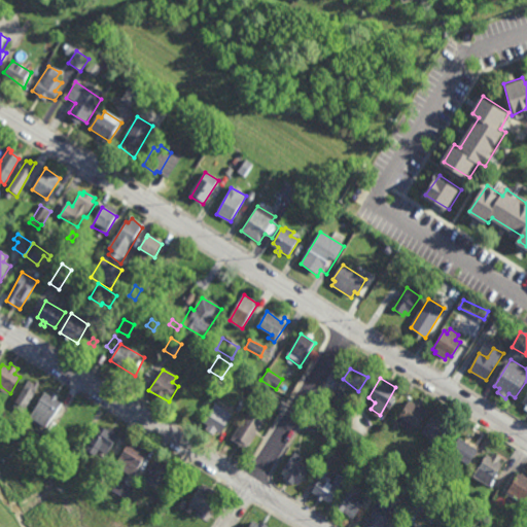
[(28,381),(34,385),(36,381),(40,384),(22,416),(12,408),(28,381)]
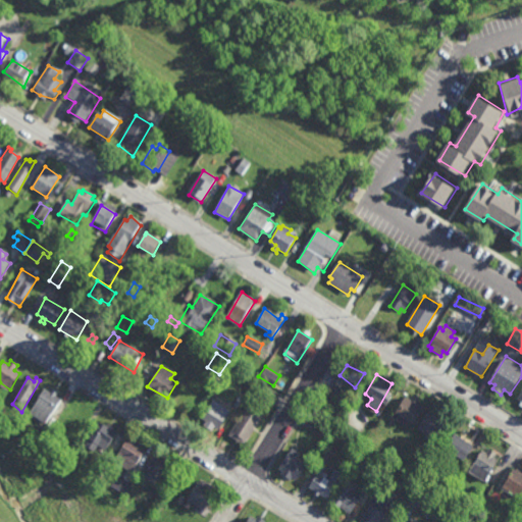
[(186,381),(194,385),(196,382),(204,387),(191,413),(174,403),(185,387),(181,386),(186,381)]
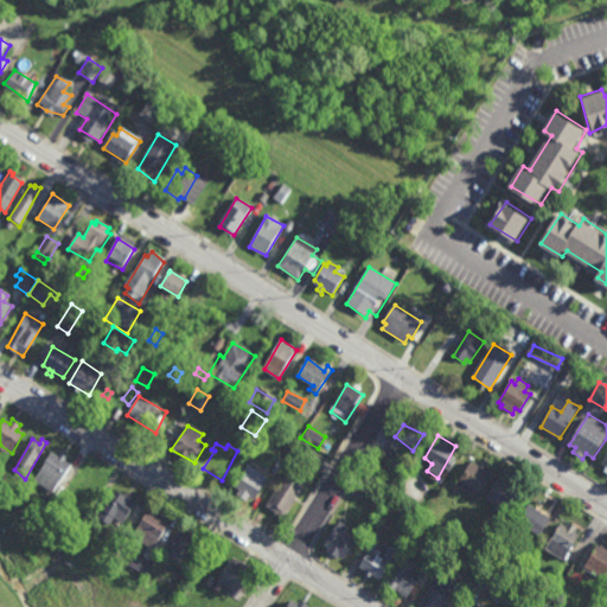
[(324,455),(315,468),(292,454),(295,447),(304,452),(307,445),(324,455)]
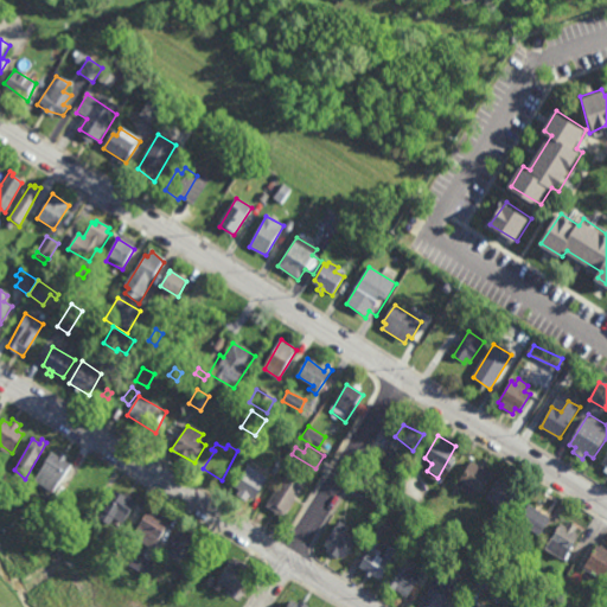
[(52,453),(57,455),(61,452),(68,457),(64,461),(71,465),(53,493),(34,483),(52,453)]
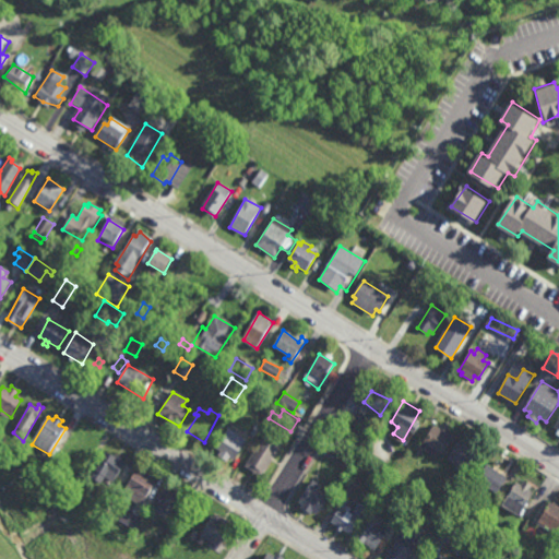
[(365,429),(358,425),(363,419),(369,425),(365,429)]
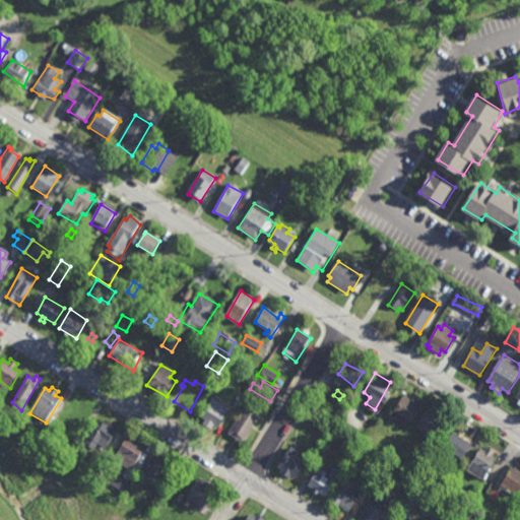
[(403,396),(420,407),(412,423),(405,419),(403,424),(391,415),(403,396)]
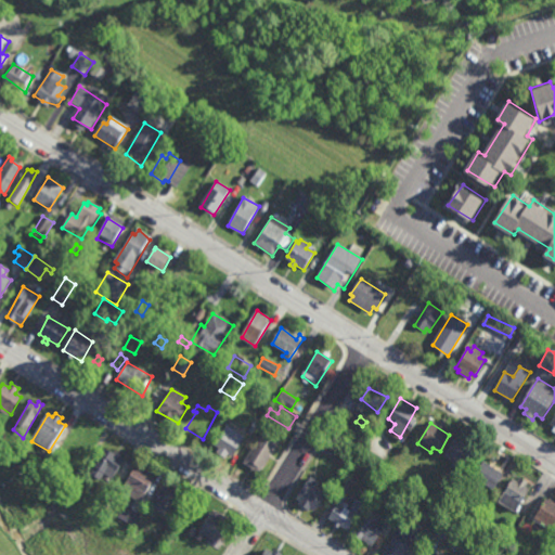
[(227,425),(245,438),(233,456),(215,446),(227,425)]
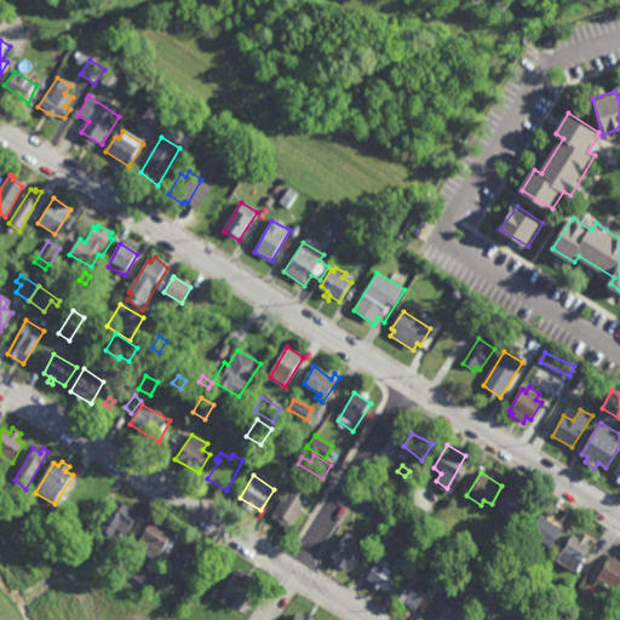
[(293,482),(313,494),(290,528),(273,516),(293,482)]
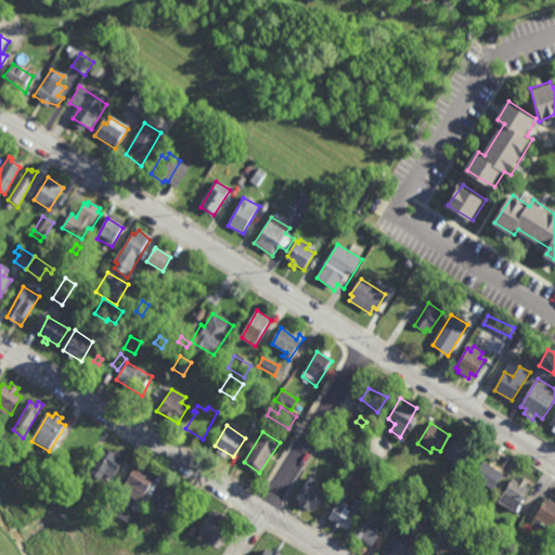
[(372,452),(362,446),(371,431),(381,438),(372,452)]
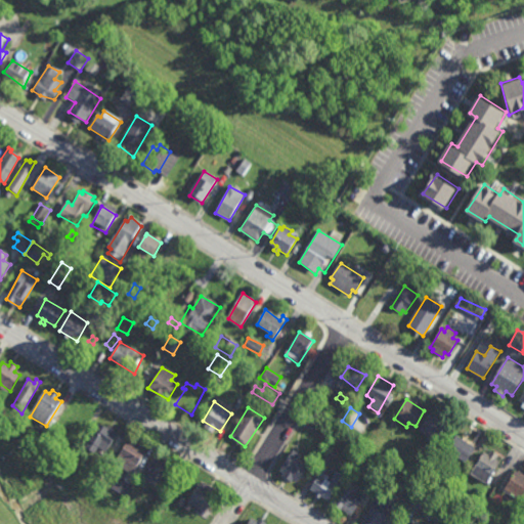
[(429,413),(434,417),(437,412),(443,417),(440,420),(448,426),(435,444),(427,439),(429,436),(419,430),(429,413)]
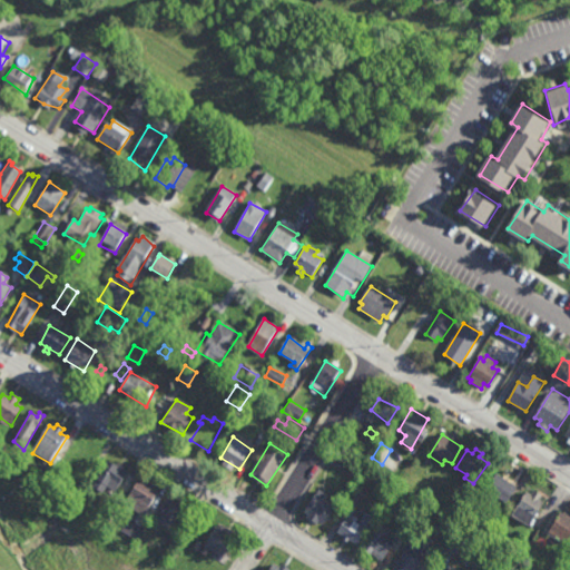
[(350,463),(344,459),(349,453),(354,458),(350,463)]
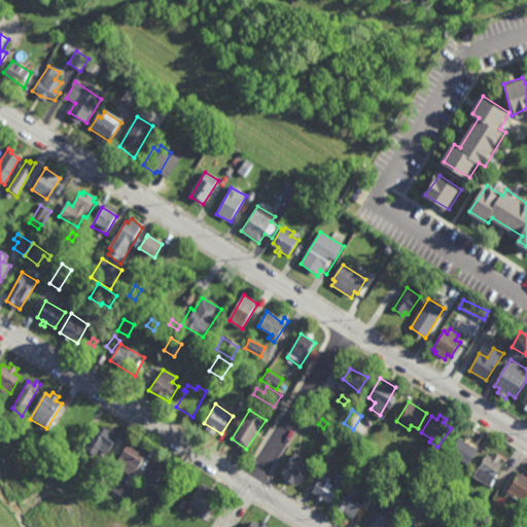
[(14,431),(8,427),(11,422),(18,426),(14,431)]
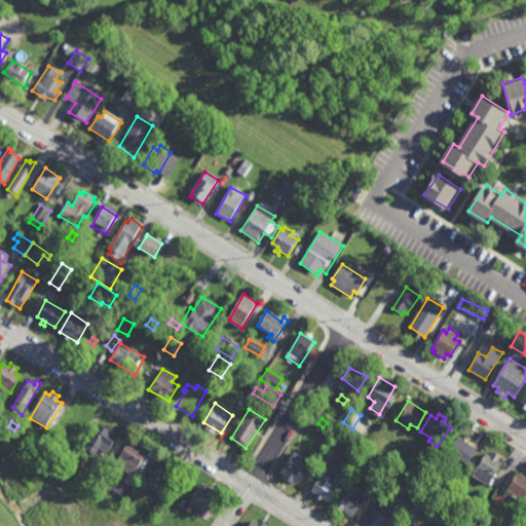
[(98,425),(107,431),(109,428),(119,435),(106,454),(98,450),(94,456),(84,450),(98,425)]
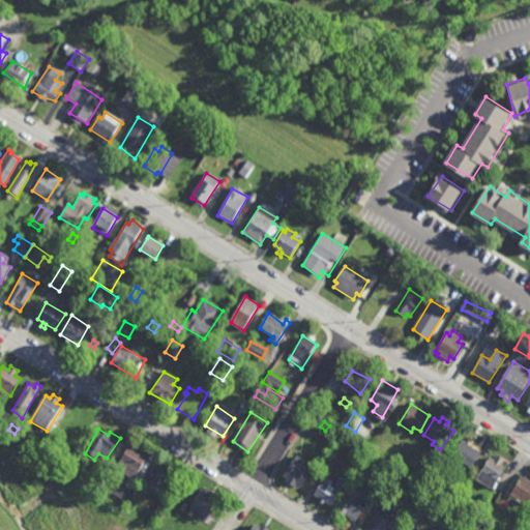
[(51,437),(43,448),(33,442),(40,431),(51,437)]
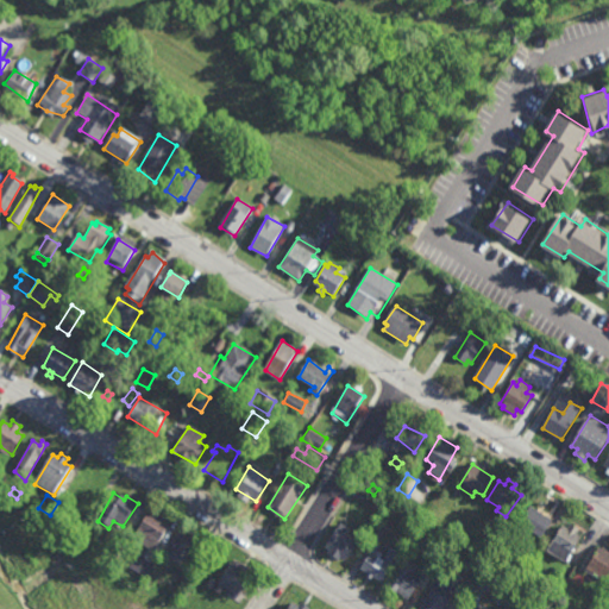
[(531,507),(552,520),(541,538),(519,525),(531,507)]
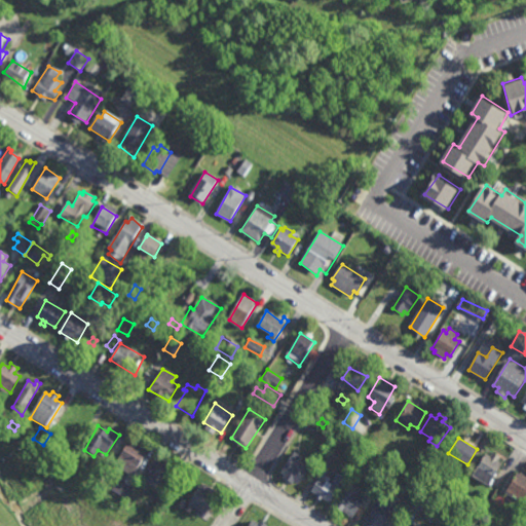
[(127,444),(132,446),(136,442),(144,447),(141,451),(146,454),(133,477),(115,465),(127,444)]
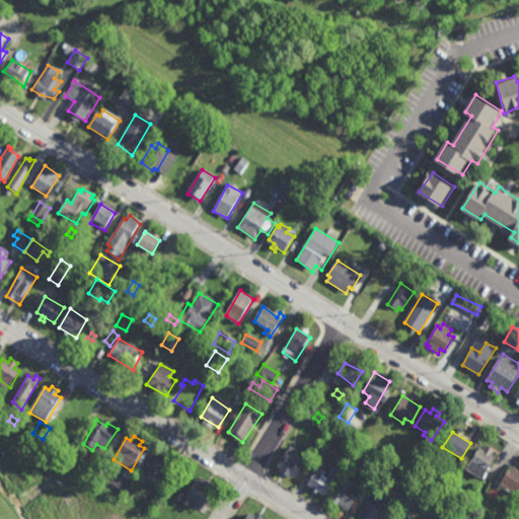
[(392,451),(386,446),(390,441),(396,446),(392,451)]
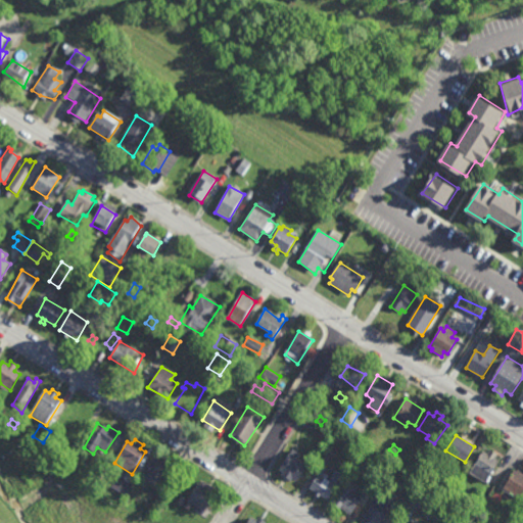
[(326,463),(318,457),(326,446),(333,452),(326,463)]
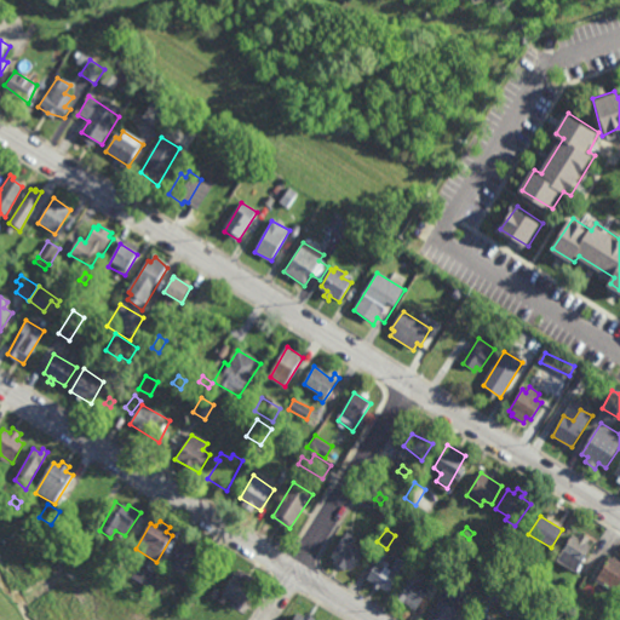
[(351,569),(363,551),(352,547),(357,539),(346,534),(329,558),(336,561),(334,566),(343,572),(346,566),(351,569)]
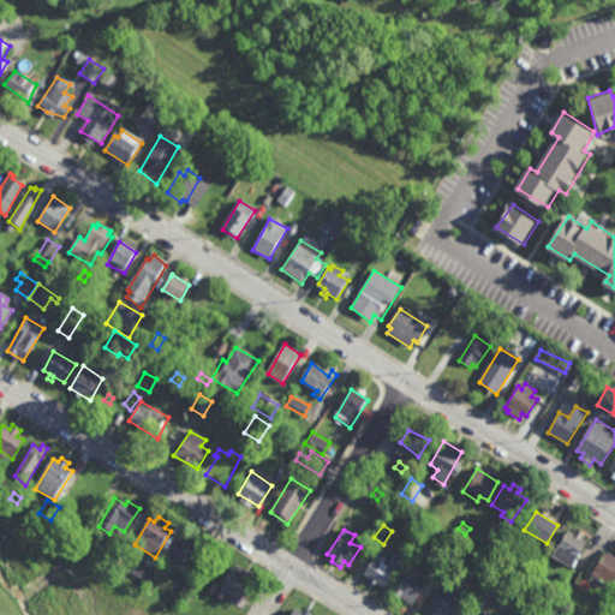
[(572,567),(587,542),(580,538),(583,535),(575,530),(572,535),(567,531),(553,557),(572,567)]
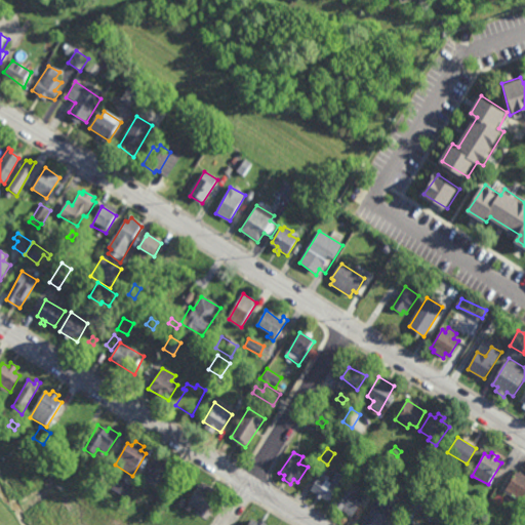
[(151,459),(166,470),(156,486),(142,477),(151,459)]
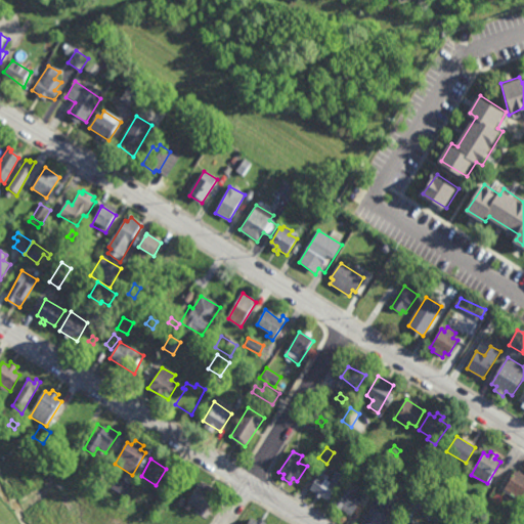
[(378,467),(373,464),(377,459),(382,462),(378,467)]
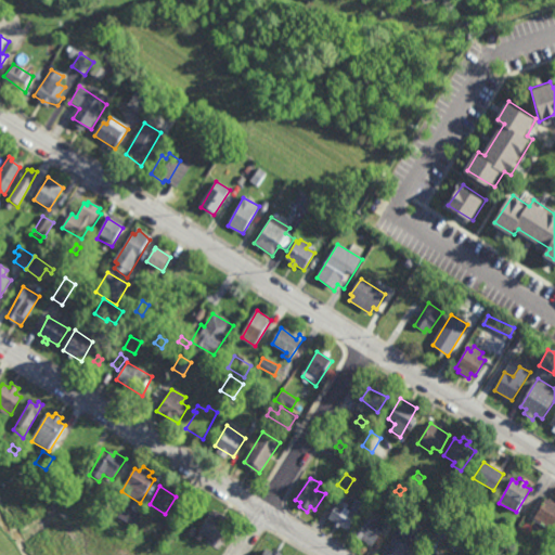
[(396,517),(388,512),(401,493),(409,498),(396,517)]
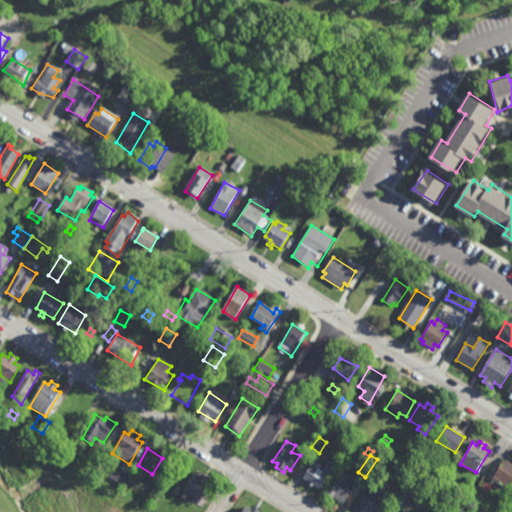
[(492,479),(507,488),(511,479),(511,462),(505,458),(492,479)]
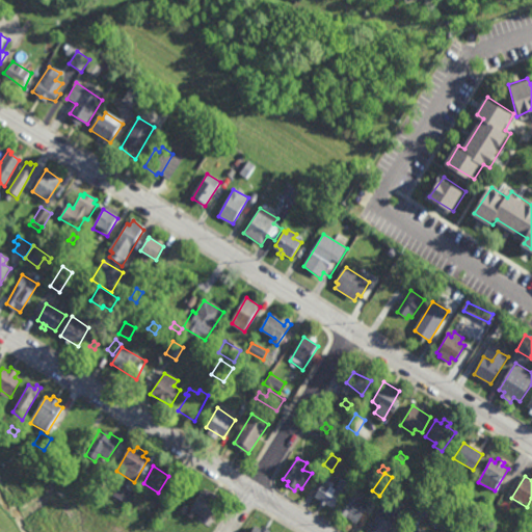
[(331,509),(348,483),(340,477),(333,489),(324,484),(316,499),(331,509)]
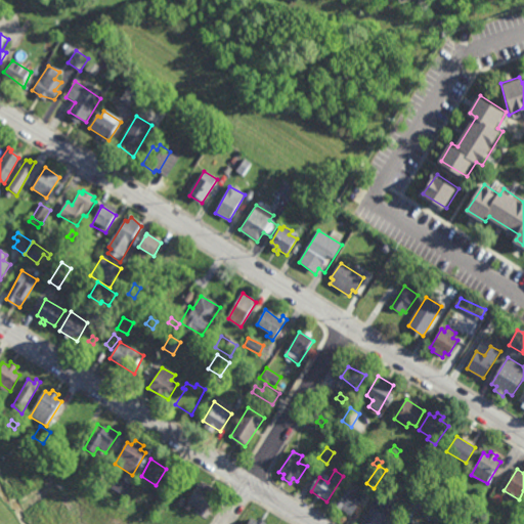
[(126,496),(111,487),(117,476),(132,485),(126,496)]
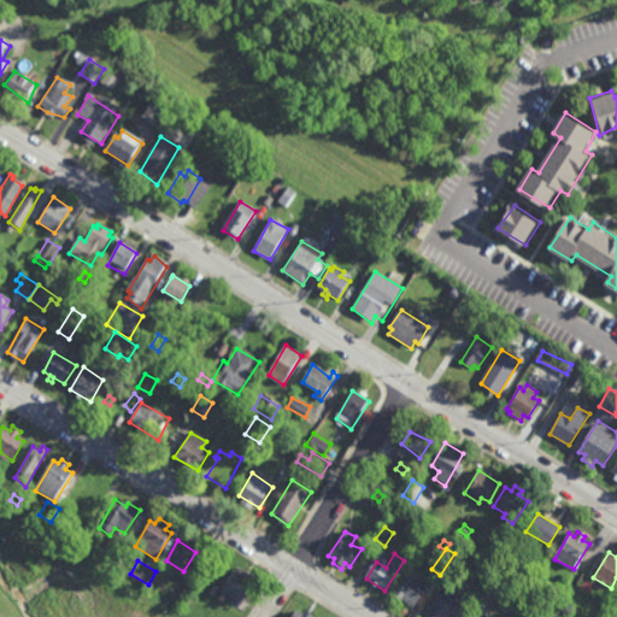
[(240,568),(252,575),(247,581),(253,585),(241,604),(222,592),(233,573),(235,574),(240,568)]
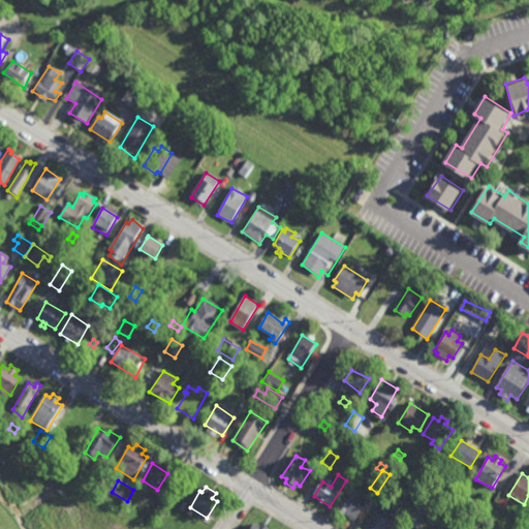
[(356,521),(367,502),(358,496),(360,493),(352,488),(349,493),(346,492),(337,507),(356,521)]
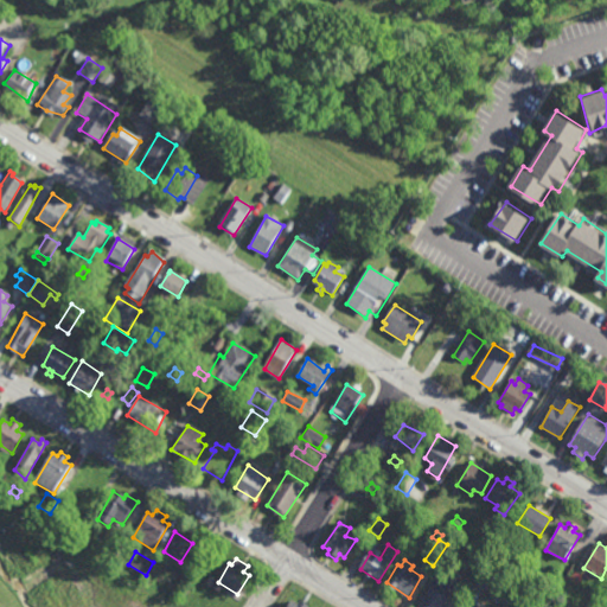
[(491,574),(484,569),(490,561),(497,566),(491,574)]
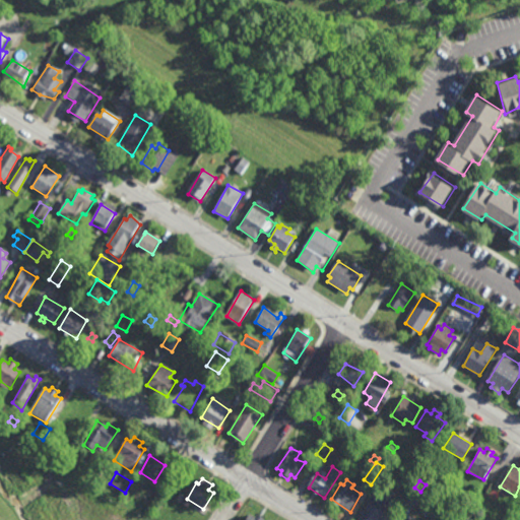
[(359,519),(376,519),(395,494),(381,484),(358,519),(359,519)]
